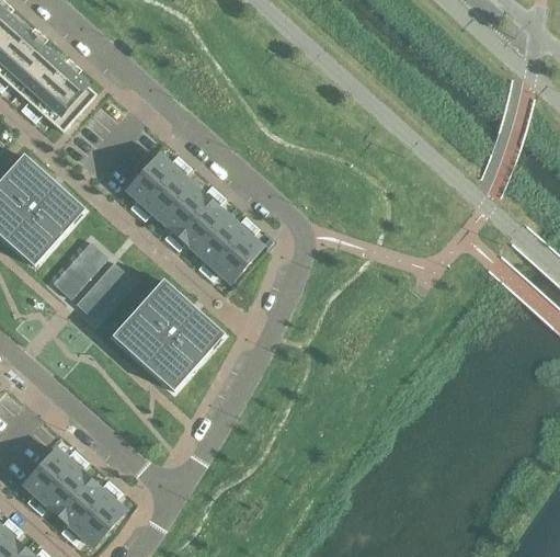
[(0,42),(18,22),(1,8),(0,9),(0,42)]
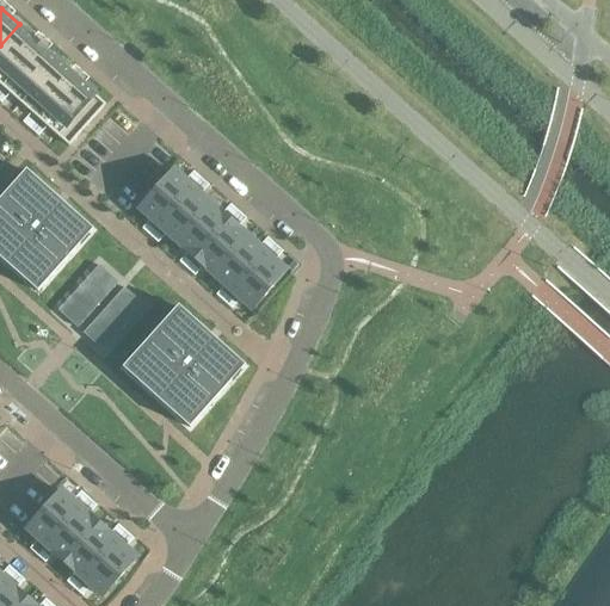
[(0,81),(1,82),(38,41),(19,24),(0,45),(0,81)]
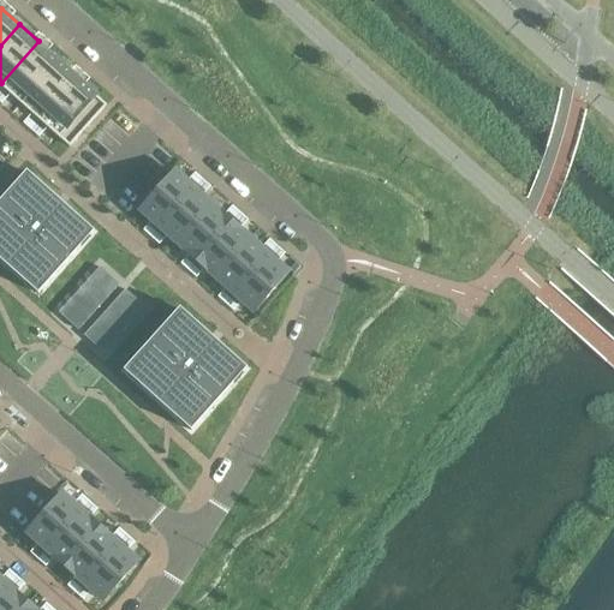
[(19,100),(57,58),(39,41),(1,83),(19,100)]
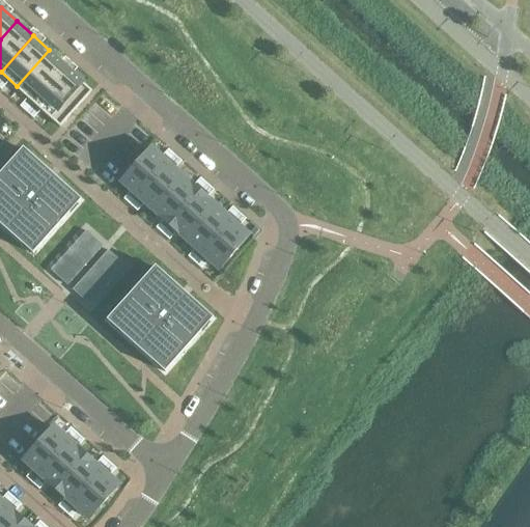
[(33,101),(65,64),(49,50),(17,86),(33,101)]
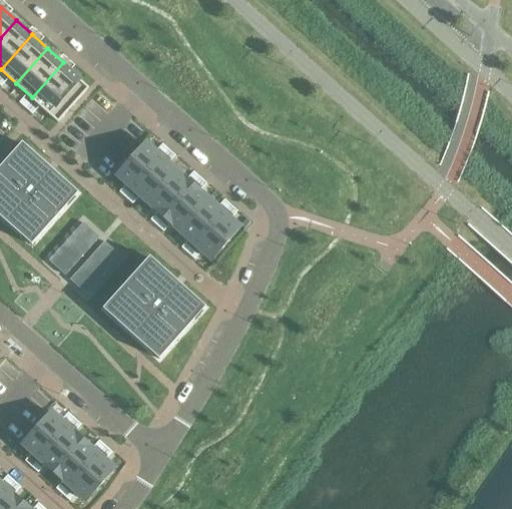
[(78,78),(79,77),(63,62),(32,97),(48,111),(53,105),(58,100),(64,94),(69,88),(74,83),(78,78)]
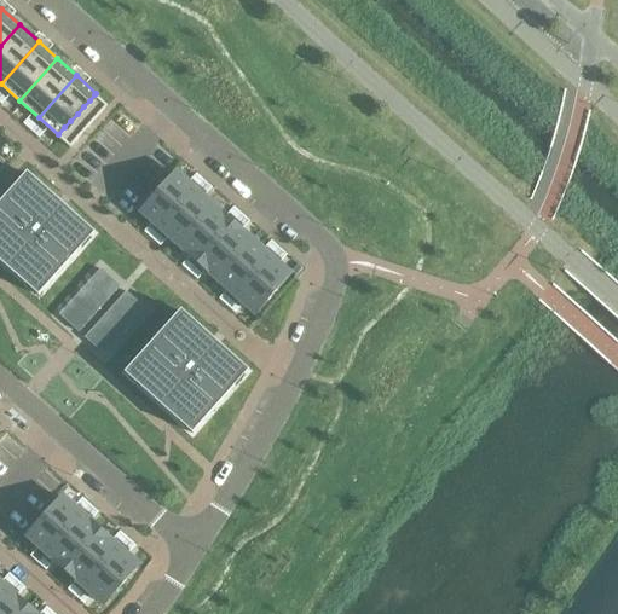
[(105,102),(96,93),(94,94),(90,100),(99,109),(105,102)]
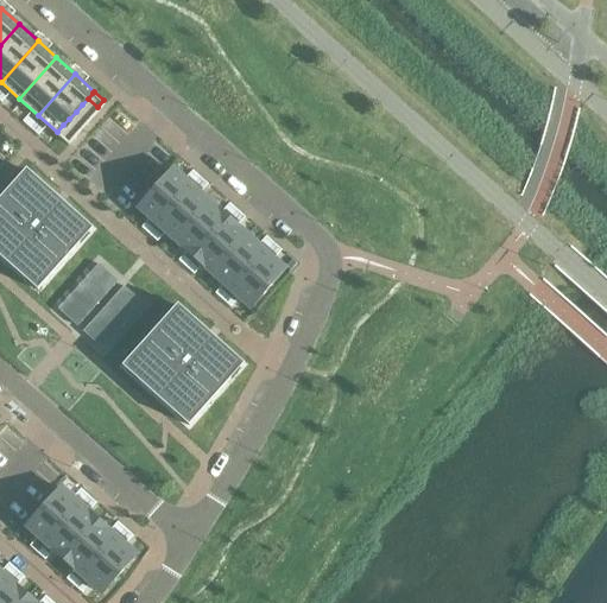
[(97,107),(88,99),(82,105),(92,114),(97,107)]
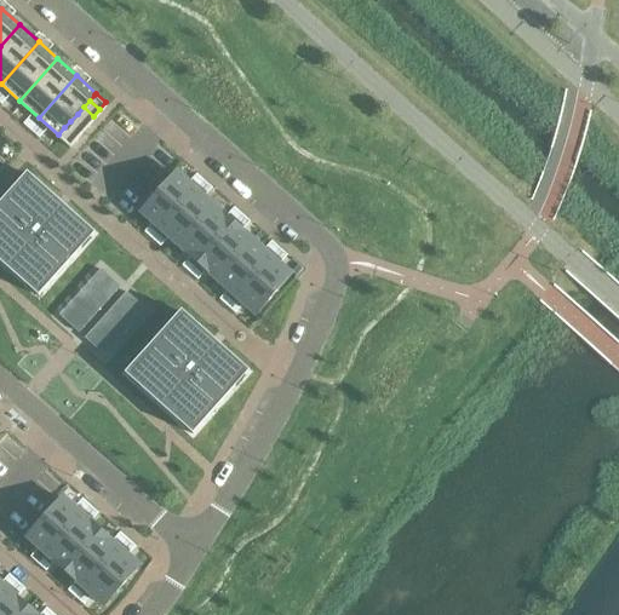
[(93,116),(84,107),(78,114),(87,122),(93,116)]
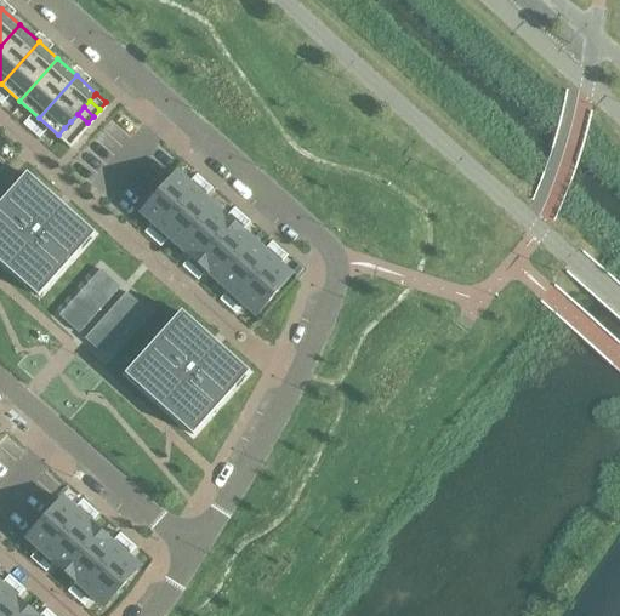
[(87,123),(78,114),(70,121),(81,130),(87,123)]
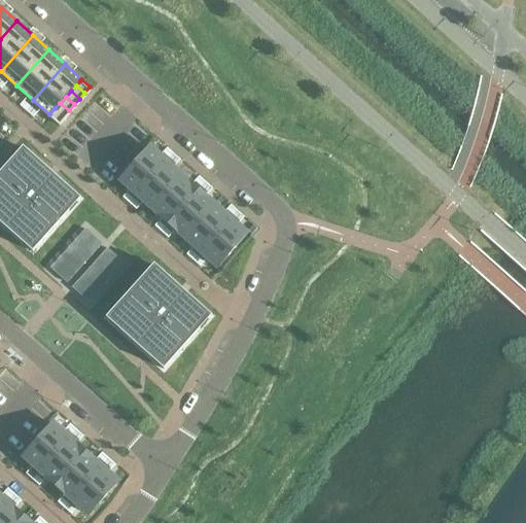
[(69,110),(60,103),(55,108),(64,116),(69,110)]
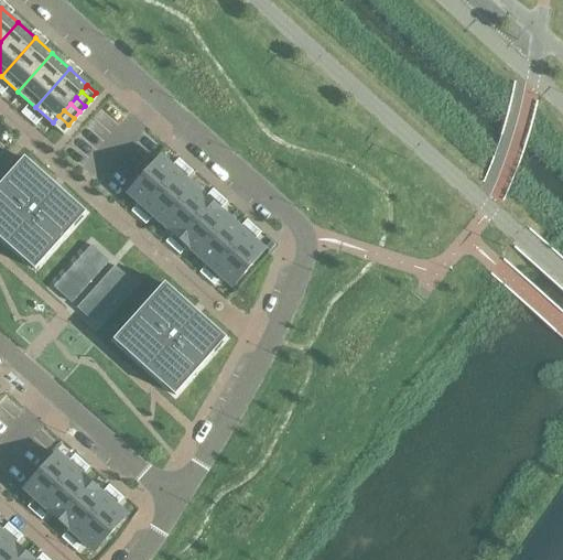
[(68,125),(58,116),(53,122),(62,131),(68,125)]
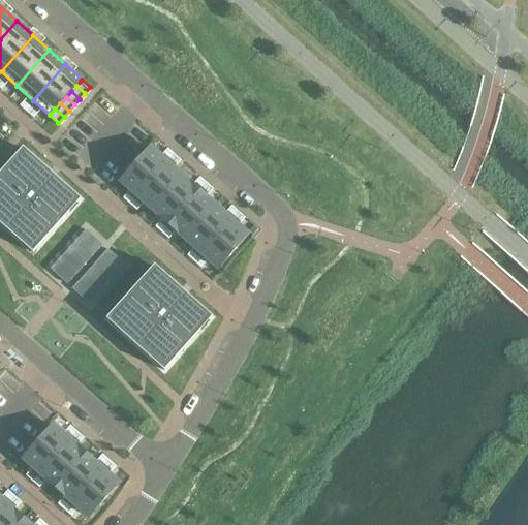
[(151,176),(166,159),(149,144),(134,160),(151,176)]
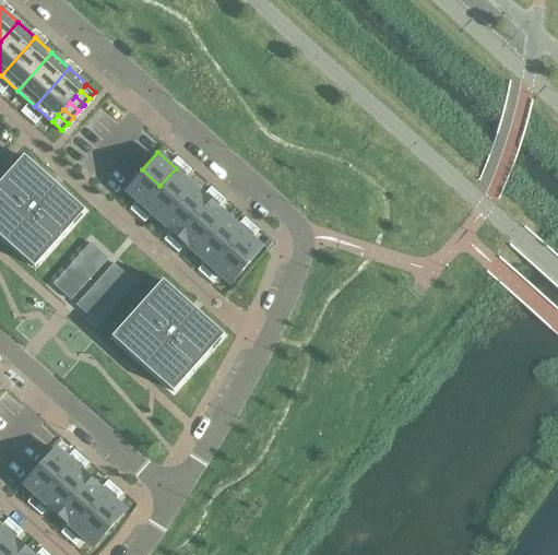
[(23,153),(0,179),(0,234),(33,263),(84,208),(23,153)]
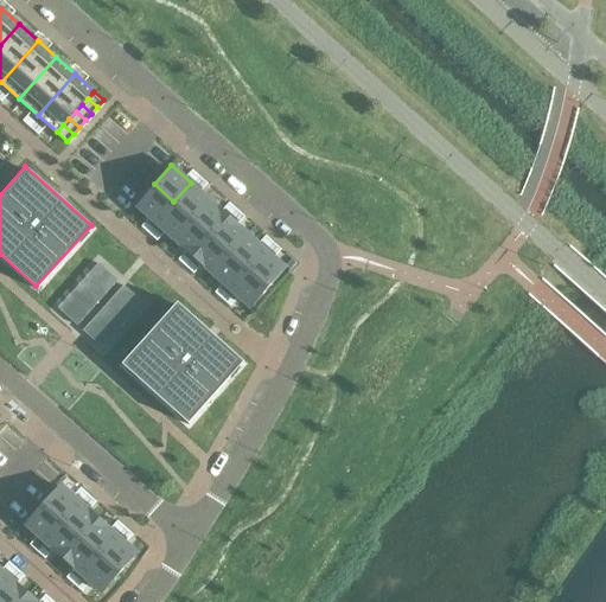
[(192,218),(209,199),(191,183),(173,202),(192,218)]
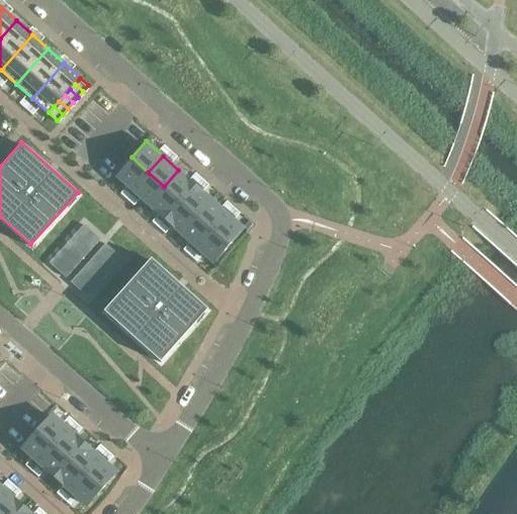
[(134,188),(148,172),(132,157),(116,174),(134,188)]
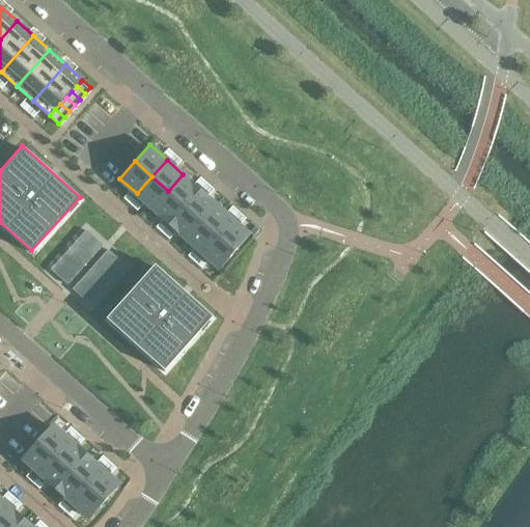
[(184,205),(199,189),(183,174),(168,191),(184,205)]
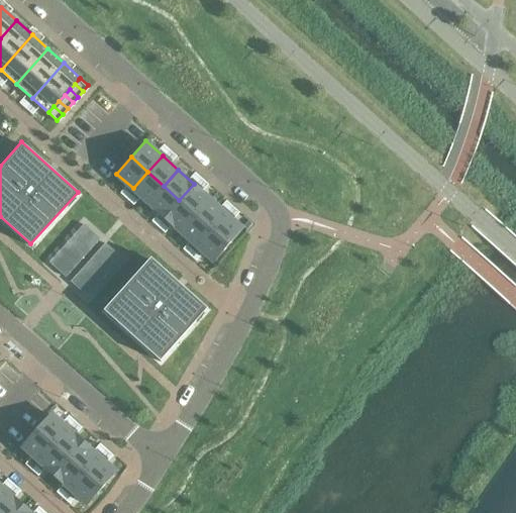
[(164,186),(147,172),(133,188),(148,202),(164,186)]
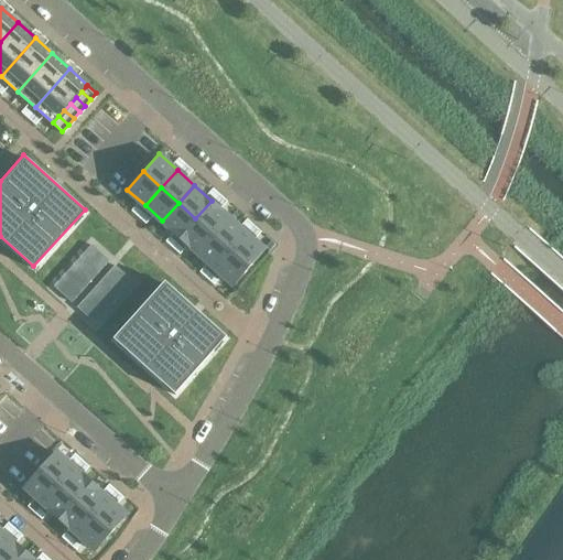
[(228,215),(212,201),(195,218),(213,234),(228,215)]
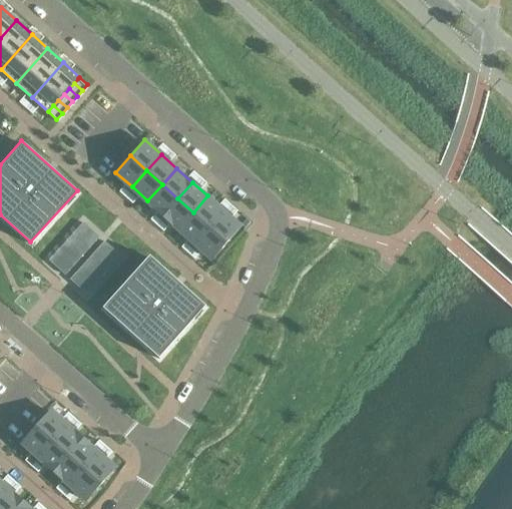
[(163,214),(177,198),(162,184),(147,200),(163,214)]
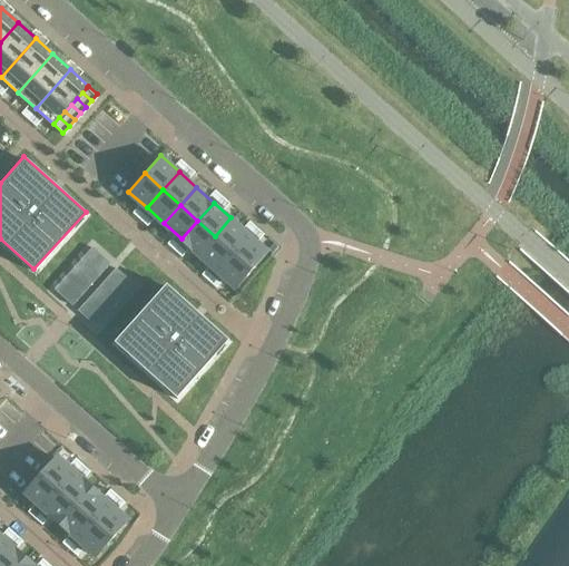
[(248,233),(231,217),(215,236),(232,251),(248,233)]
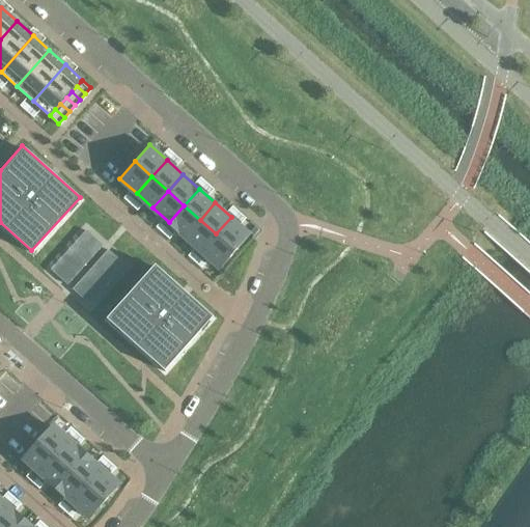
[(185,237),(200,220),(184,205),(169,222),(185,237)]
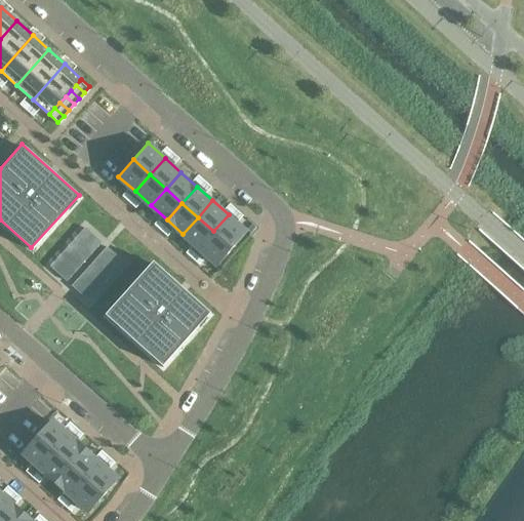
[(245,230),(229,214),(213,231),(230,246),(245,230)]
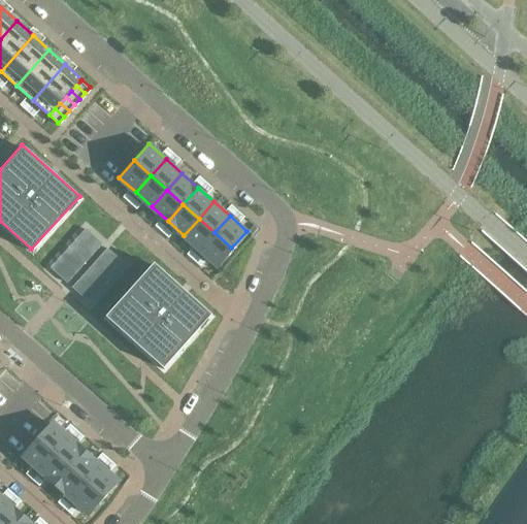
[(199,250),(215,232),(199,219),(184,235),(199,250)]
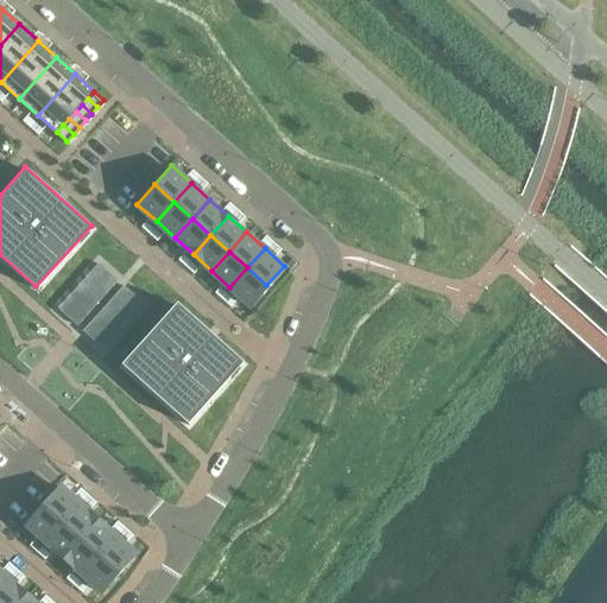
[(100,277),(107,268),(97,260),(90,267),(100,277)]
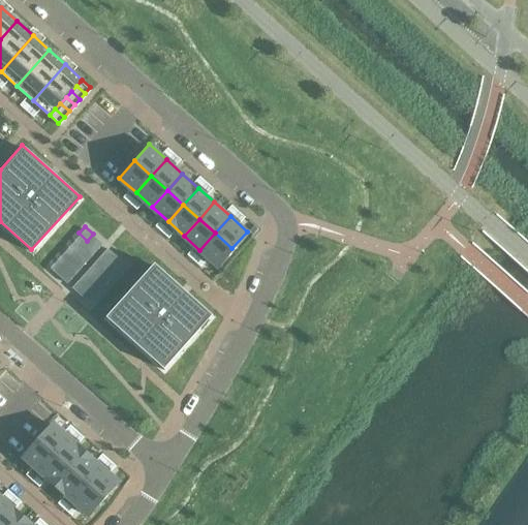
[(82,247),(87,241),(79,233),(73,240),(82,247)]
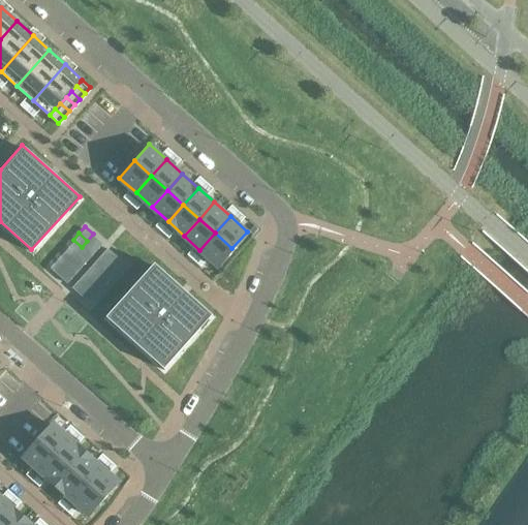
[(216,266),(231,248),(215,233),(199,250),(216,266)]
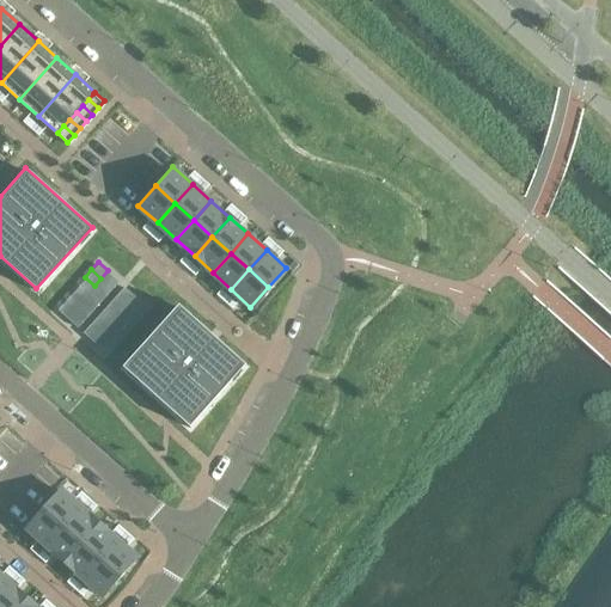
[(117,279),(108,270),(101,279),(110,287),(117,279)]
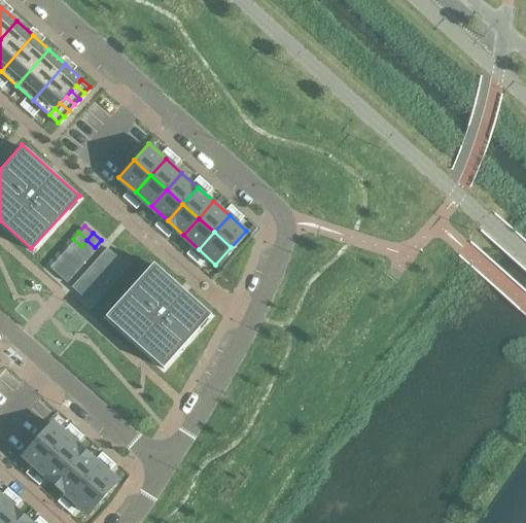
[(75,252),(81,246),(73,239),(67,245),(75,252)]
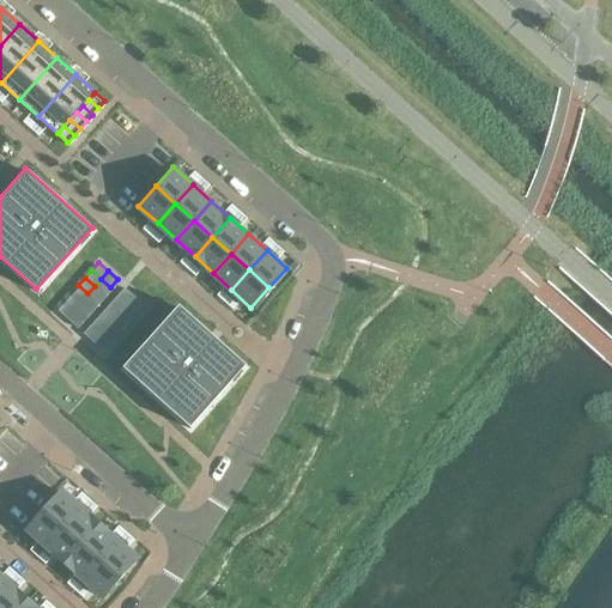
[(103,295),(110,287),(101,279),(95,286),(103,295)]
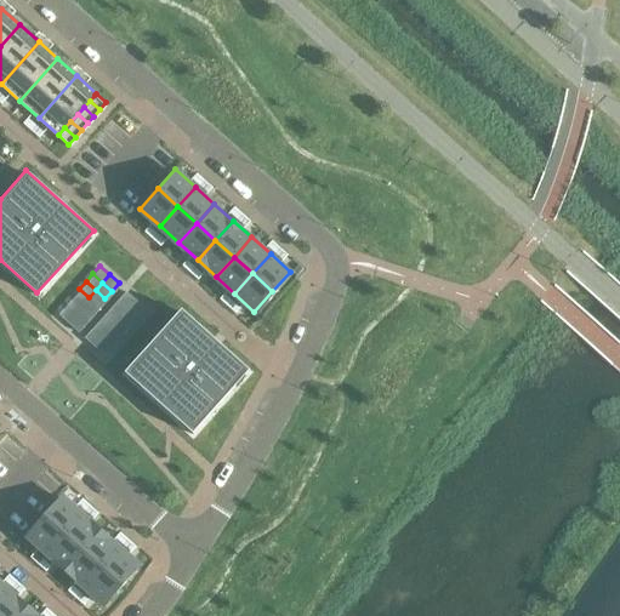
[(89,297),(79,289),(72,296),(81,304),(89,297)]
